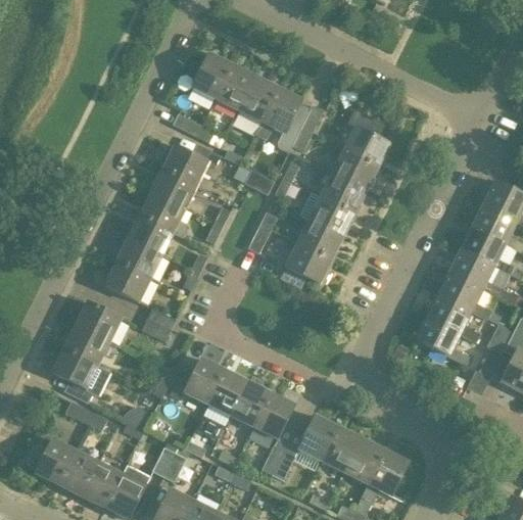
[(208,53),(191,86),(216,98),(232,64),(208,53)]
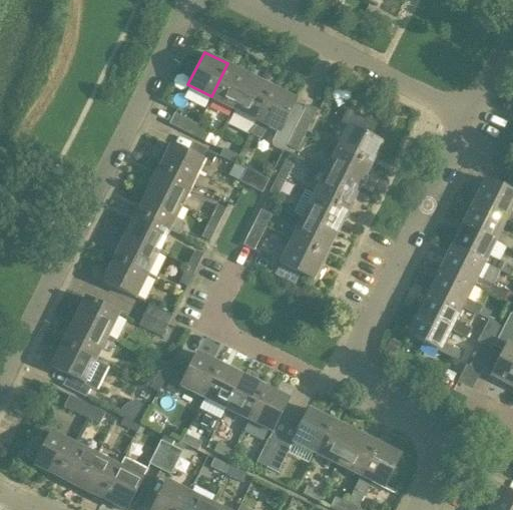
[(233,107),(248,78),(249,75),(227,63),(211,96),(233,107)]
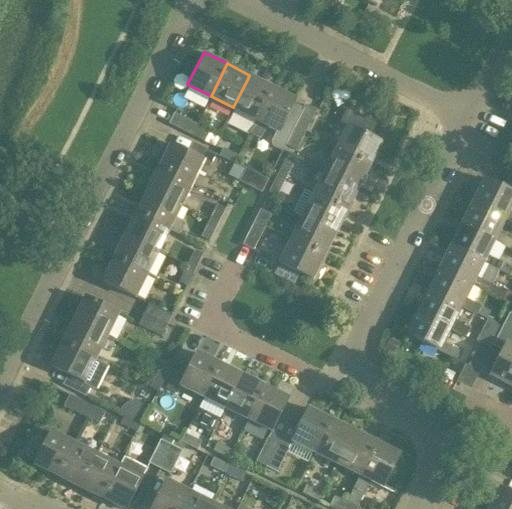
[(249,75),(248,78),(233,107),(255,119),(256,119),(272,86),(249,75)]
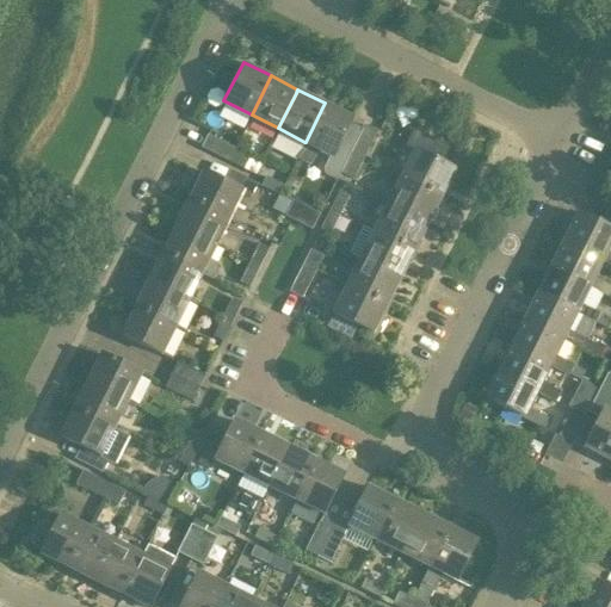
[(343,136),(352,116),(325,103),(306,142),(304,142),(297,158),(309,163),(319,148),(329,154),(322,166),(325,173),(337,179),(340,171),(340,169),(350,150),(355,142),(355,141),(343,136)]
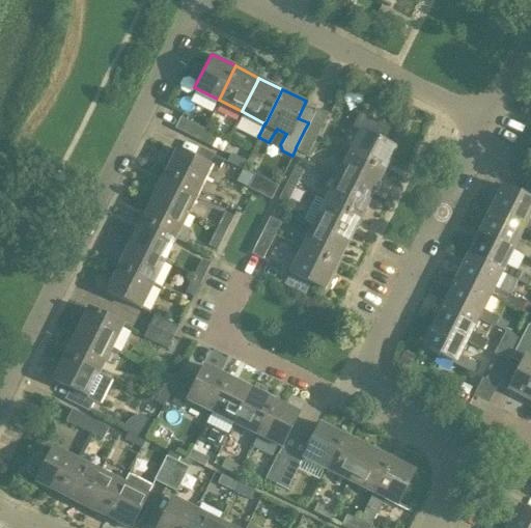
[(304,131),(315,136),(328,112),(316,106),(308,122),(308,123),(304,131)]
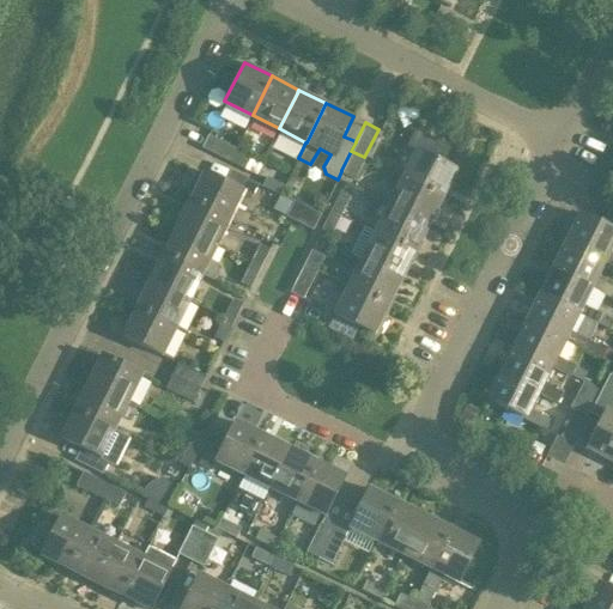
[(456,168),(442,160),(449,145),(416,128),(407,145),(416,148),(402,176),(442,195),(456,168)]
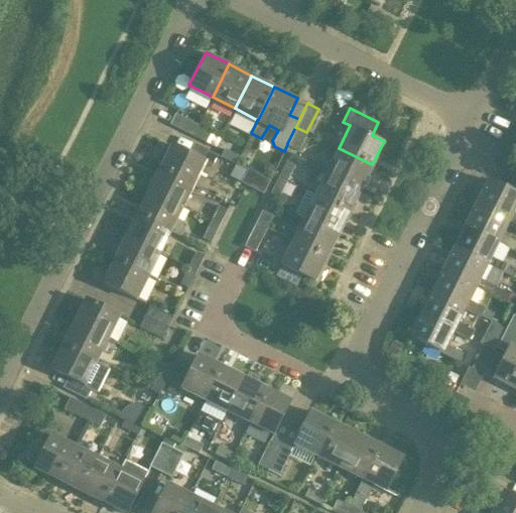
[(194,135),(199,124),(175,112),(170,123),(194,135)]
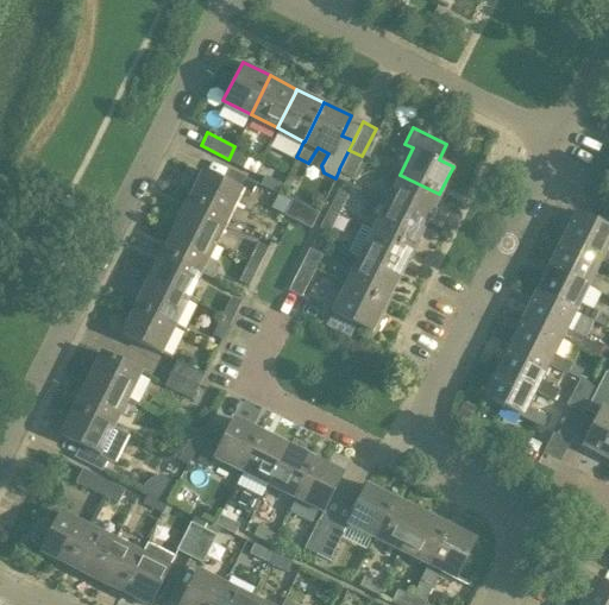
[(234,146),(228,159),(243,166),(249,153),(234,146)]
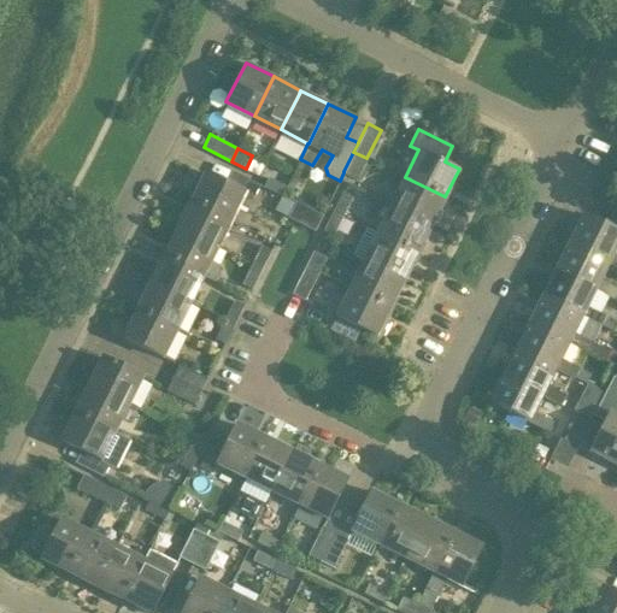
[(366,158),(353,152),(344,171),(344,172),(357,178),(366,158)]
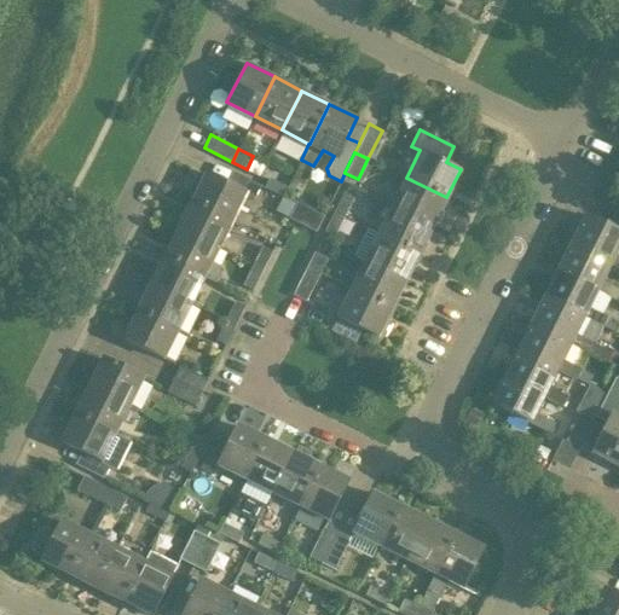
[(192,199),(232,220),(246,192),(254,197),(261,184),(232,169),(226,181),(206,172),(192,199)]
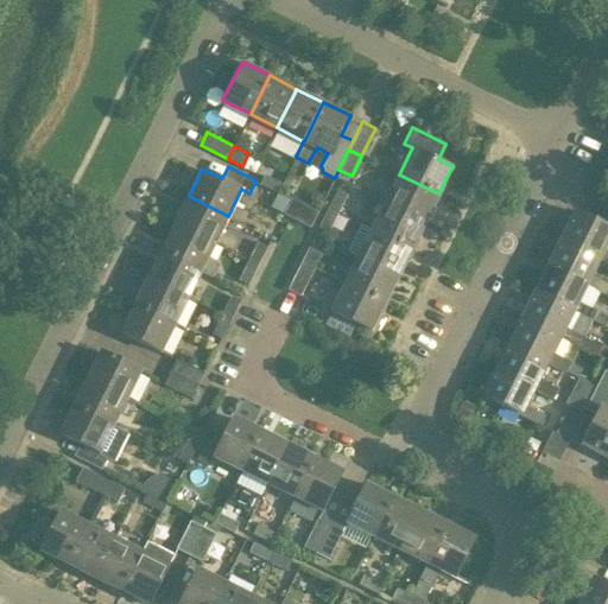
[(284,183),(265,173),(260,183),(279,192),(284,183)]
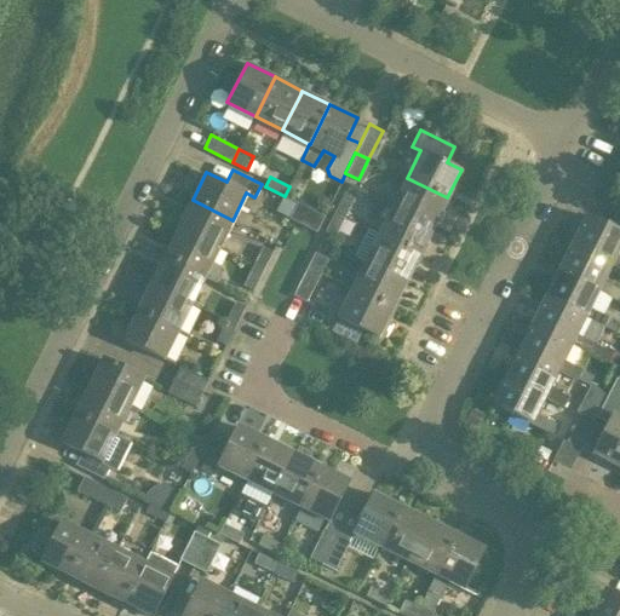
[(392,206),(432,225),(447,197),(407,178),(392,206)]
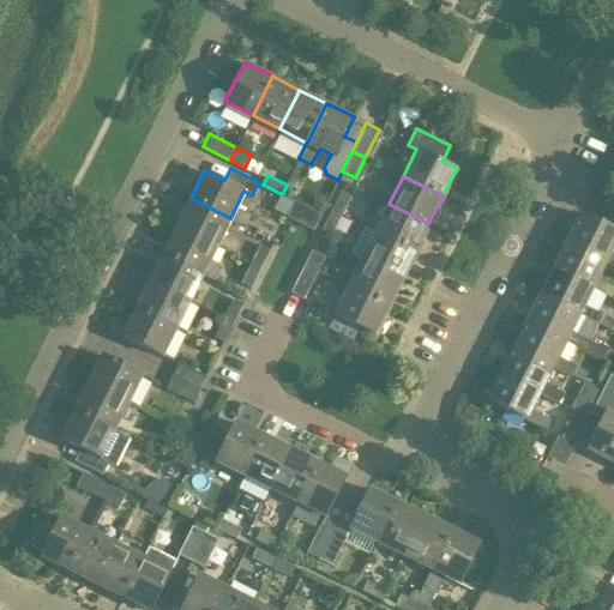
[(350,194),(341,189),(331,209),(342,213),(350,194)]
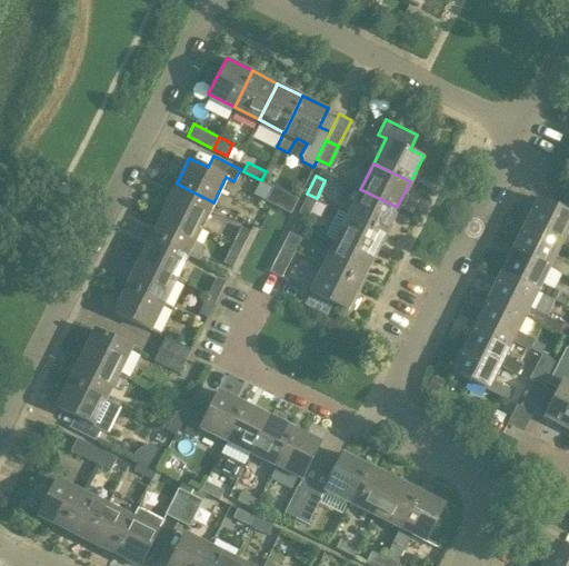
[(213,202),(177,184),(165,209),(201,227),(213,202)]
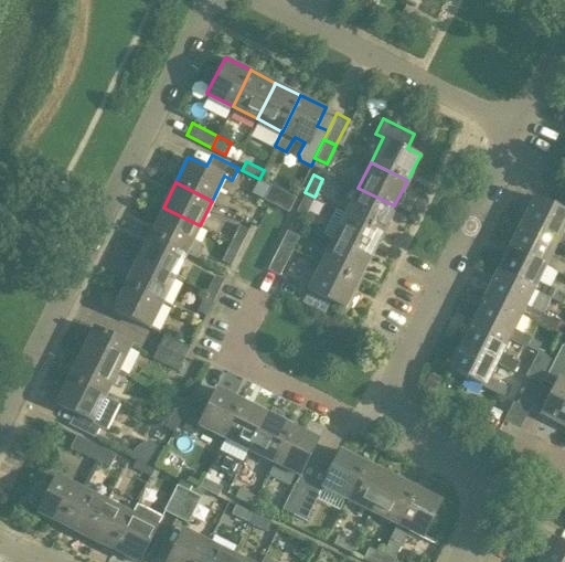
[(264,199),(288,211),(296,197),(270,184),(264,199)]
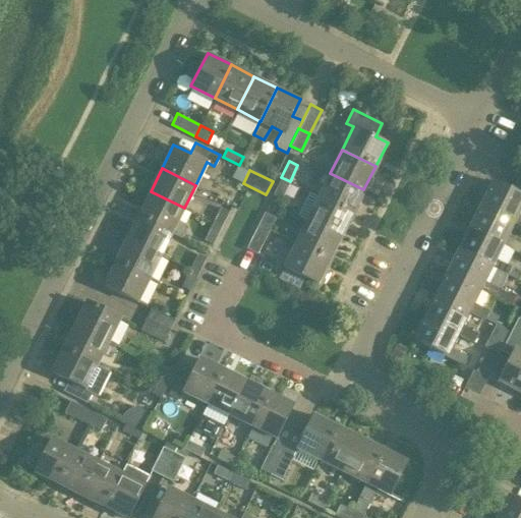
[(319,195),(352,213),(363,189),(330,173),(319,195)]
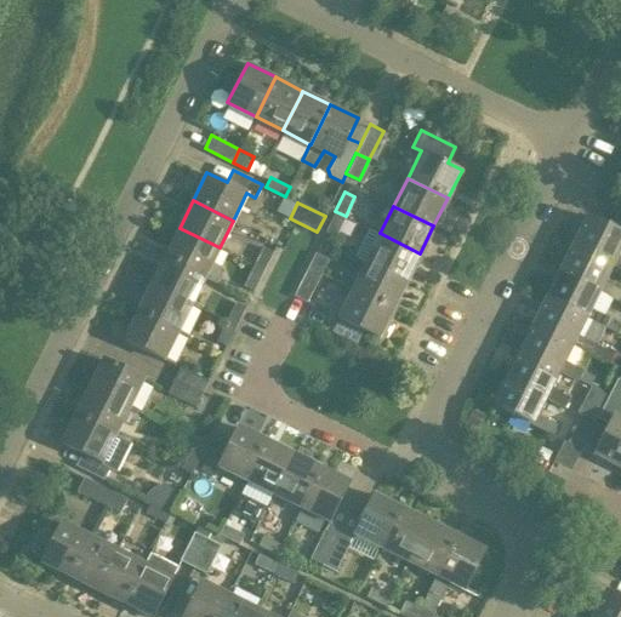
[(325,230),(335,235),(346,216),(335,211),(325,230)]
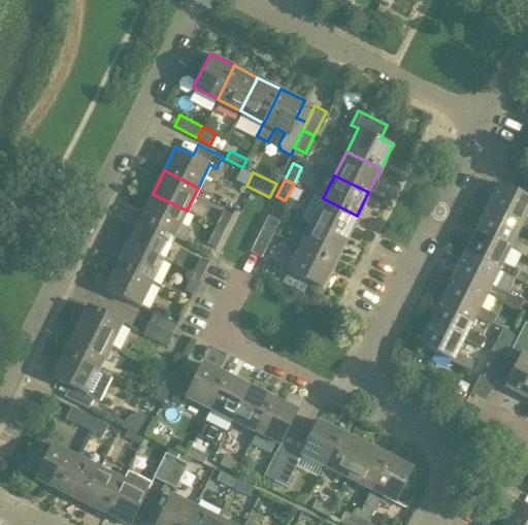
[(527,189),(525,195),(499,183),(488,205),(521,222),(520,225),(527,228),(527,217),(525,216),(527,208),(527,189)]
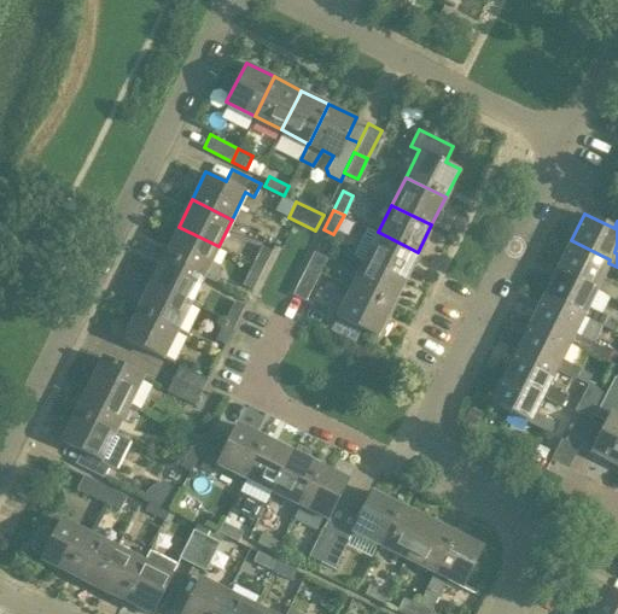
[(219,246),(179,227),(165,253),(205,273),(204,275),(216,280),(221,269),(220,264),(211,259),(219,246)]
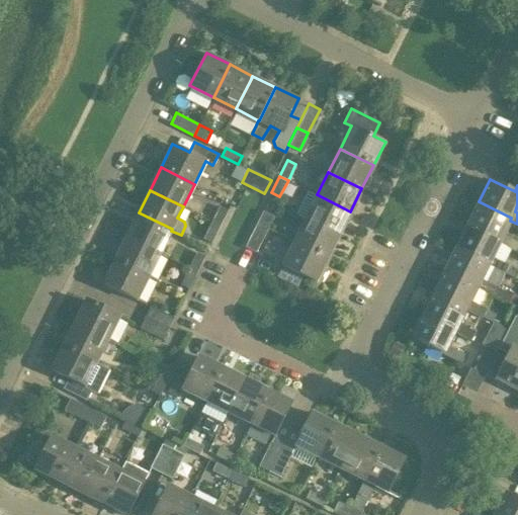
[(306,218),(339,234),(350,211),(317,194),(306,218)]
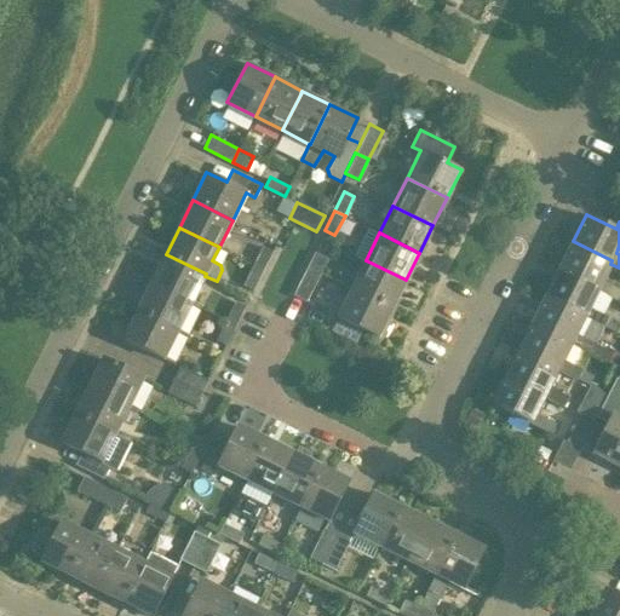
[(619,287),(603,280),(610,264),(612,260),(573,241),(560,268),(598,287),(597,289),(610,297),(616,300),(618,298),(619,299),(619,293),(619,294),(619,292),(619,287)]
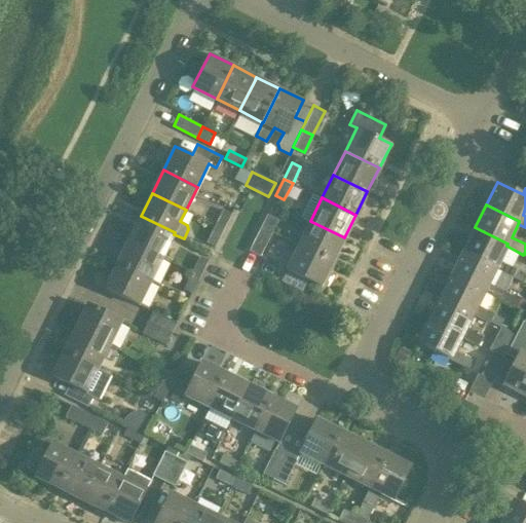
[(213,223),(223,228),(231,212),(221,207),(213,223)]
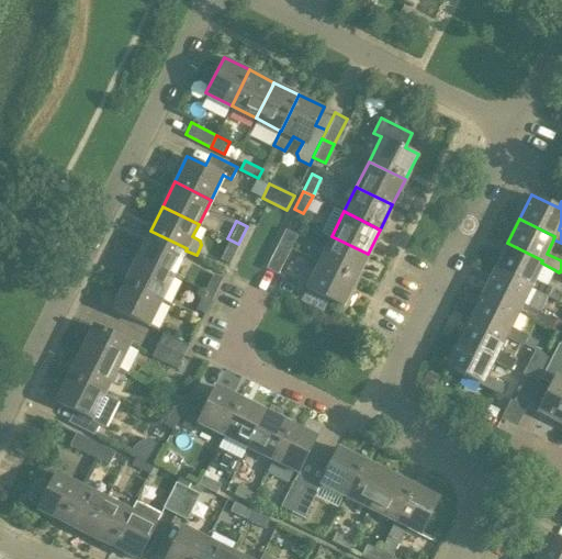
[(279,241),(291,247),(298,234),(285,227),(279,241)]
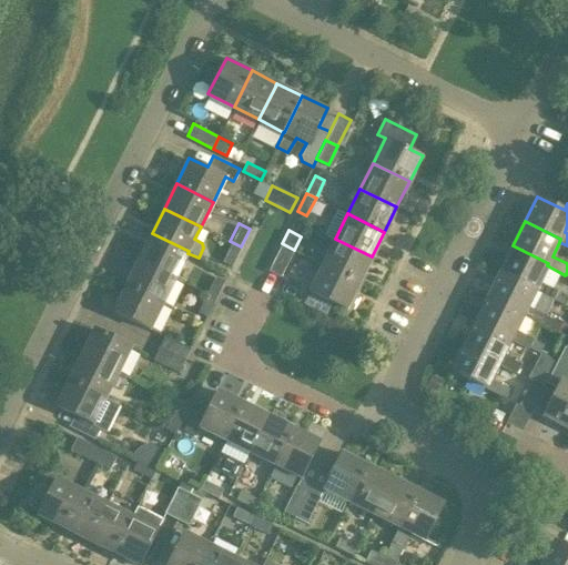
[(175,276),(188,253),(189,251),(152,233),(139,259),(175,276)]
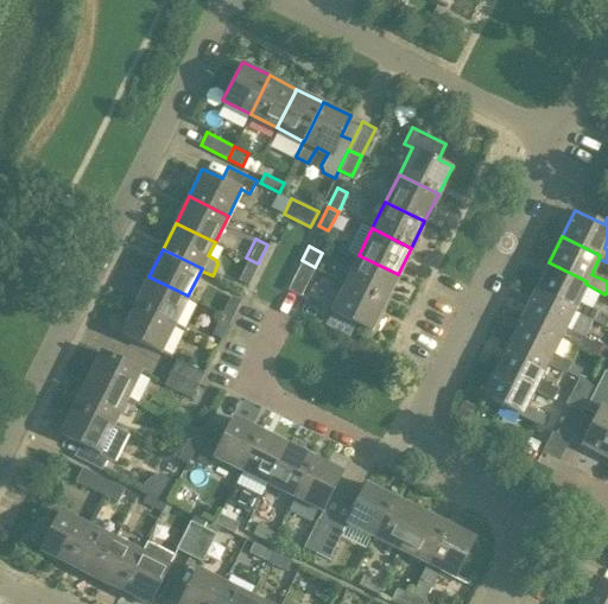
[(344,283),(384,302),(398,274),(359,255),(344,283)]
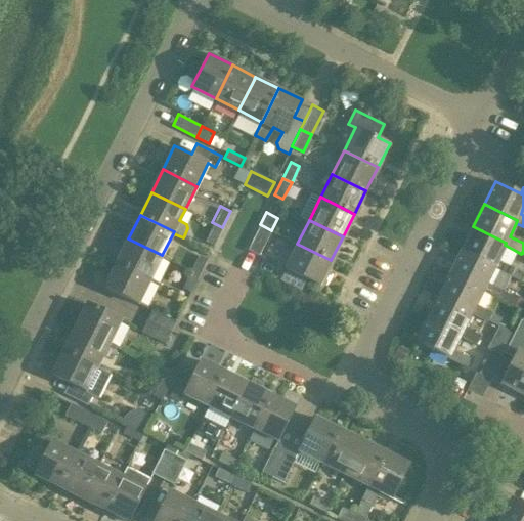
[(222,227),(212,222),(204,239),(214,244),(222,227)]
